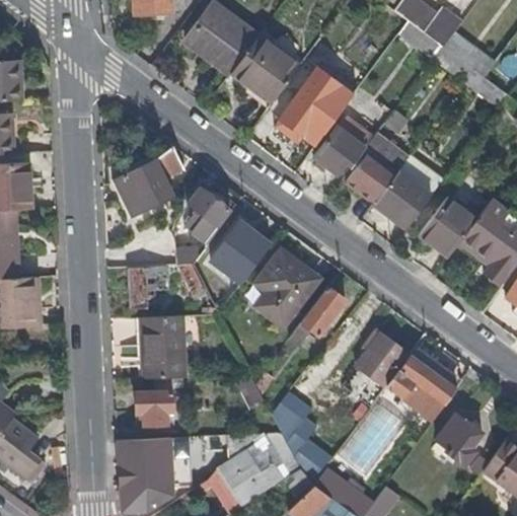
[(134,0),(135,10),(172,8),(171,0),(134,0)]
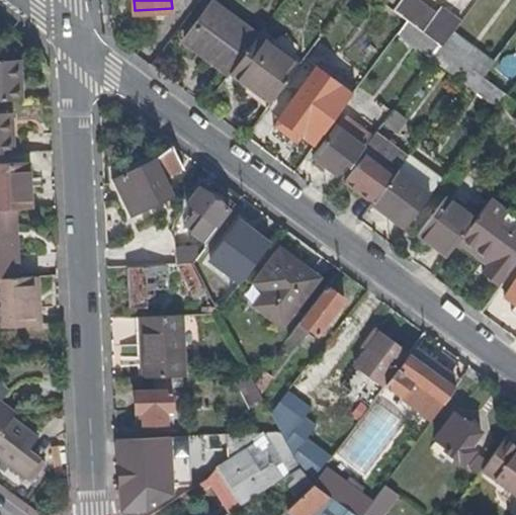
[(233,62),(257,29),(218,0),(209,0),(185,34),(199,45),(203,40),(233,62)]
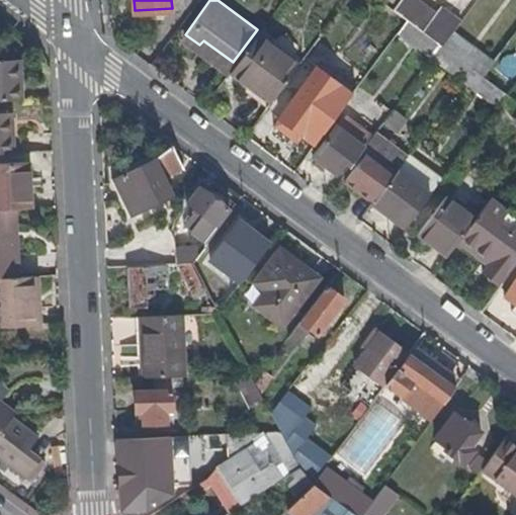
[(402,0),(395,9),(407,18),(444,46),(456,29),(463,19),(442,3),(437,10),(424,0),(402,0)]
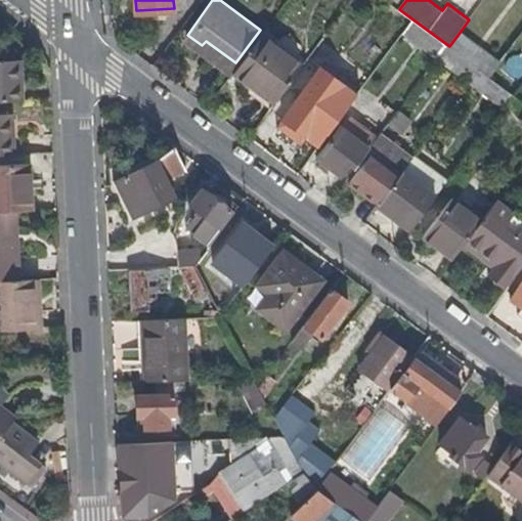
[(449,46),(411,18),(401,32),(466,80),(468,77),(502,101),(503,100),(521,115),(521,100),(490,77),(449,46)]
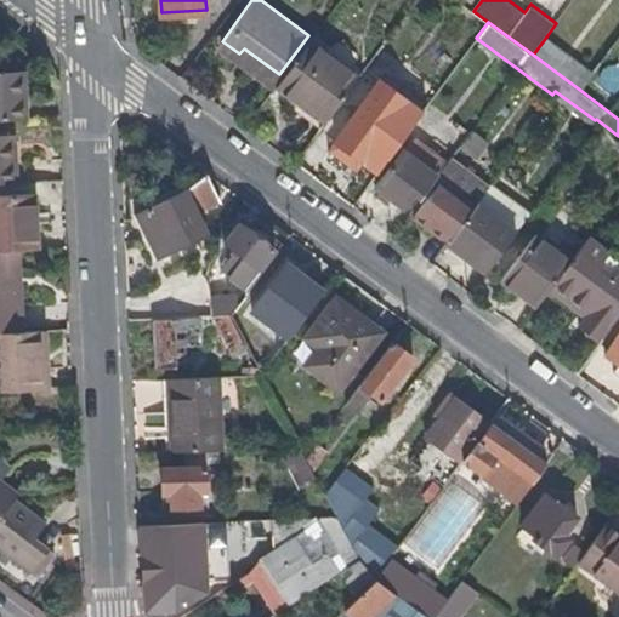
[(361,69),(310,33),(308,35),(279,74),(278,76),(327,113),(361,69)]
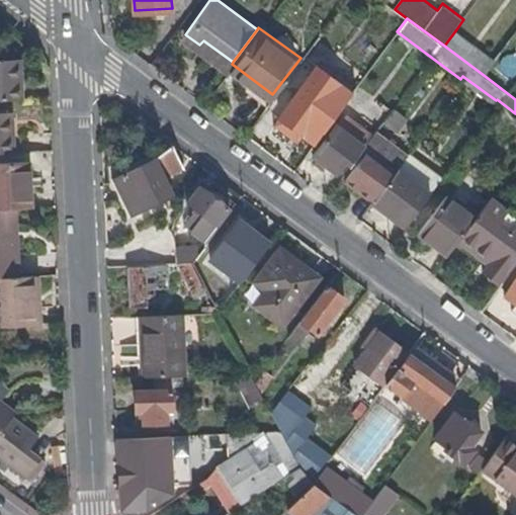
[(456,29),(444,46),(485,76),(497,59),(456,29)]
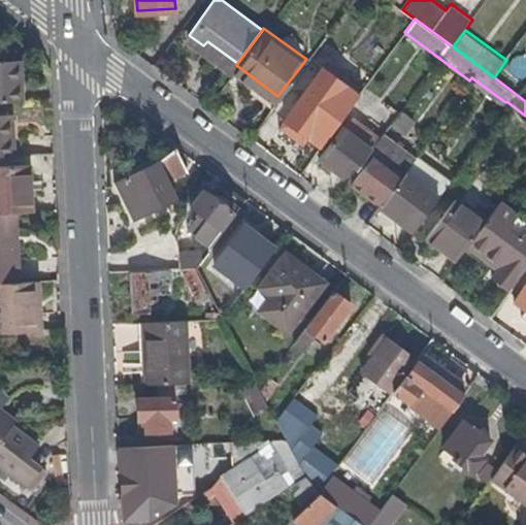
[(330,47),(320,40),(306,59),(277,96),(266,112),(310,145),(334,115),(299,89),(330,47)]
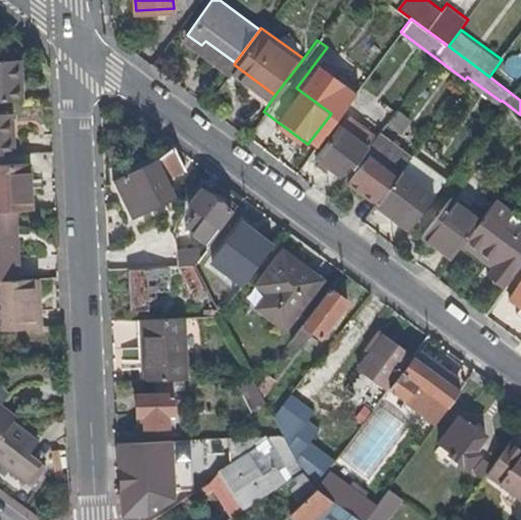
[(520,53),(508,53),(507,75),(520,75),(520,53)]
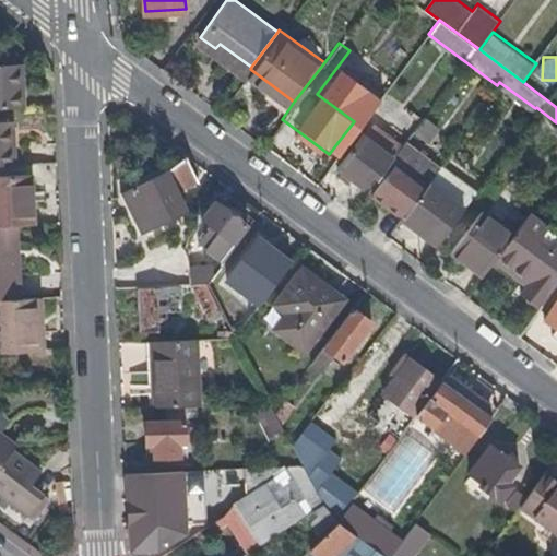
[(0,107),(26,106),(24,62),(0,63),(0,107)]
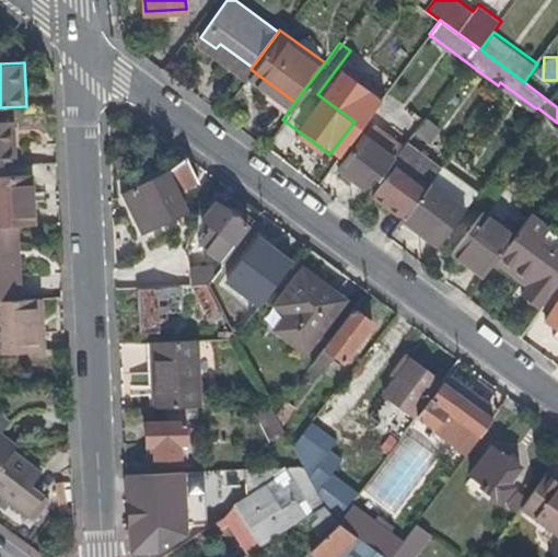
[(423,114),(414,127),(429,138),(438,125),(423,114)]
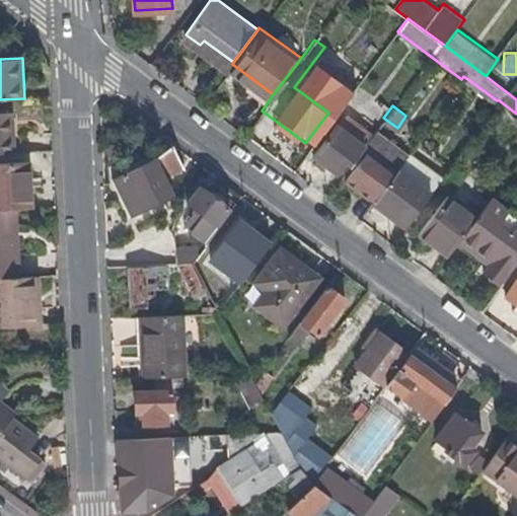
[(365,142),(374,131),(346,109),(315,151),(339,167),(349,153),(355,157),(365,142)]
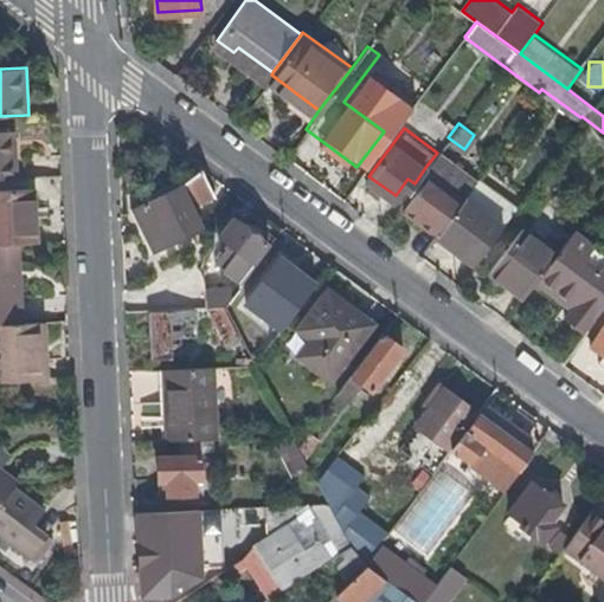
[(0,130),(0,181),(18,180),(15,130),(0,130)]
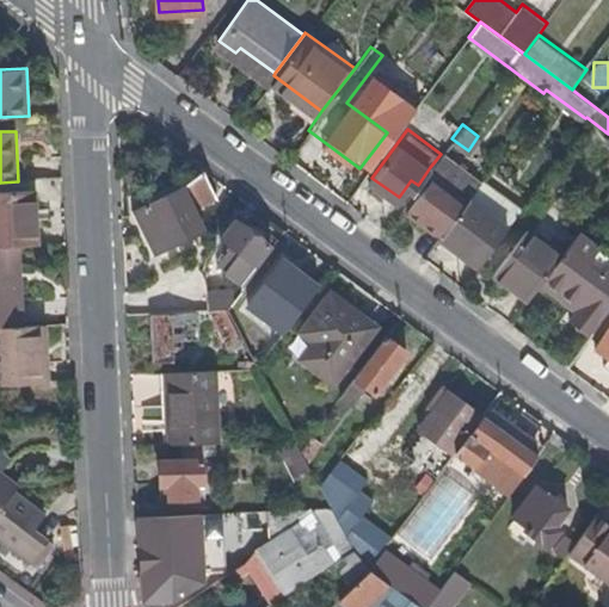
[(314,146),(302,137),(294,149),(306,158),(314,146)]
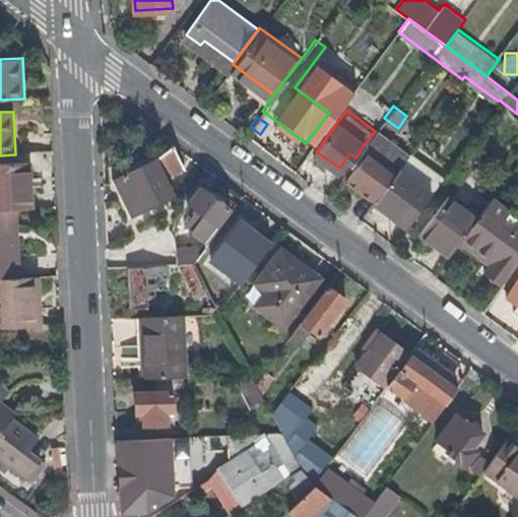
[(406,149),(377,128),(375,131),(366,142),(371,146),(348,176),(374,194),(406,149)]
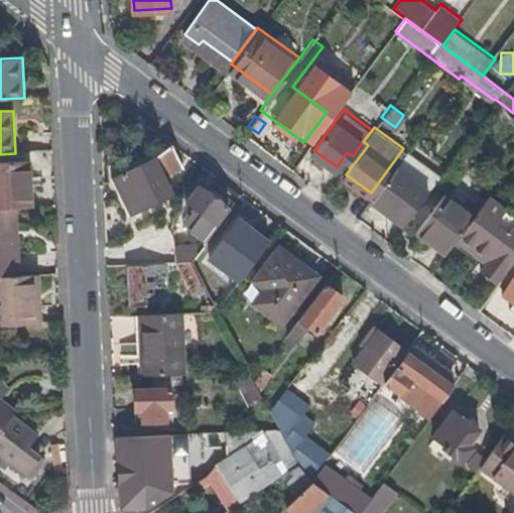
[(182,166),(169,143),(158,156),(114,180),(132,215),(172,194),(163,177),(182,166)]
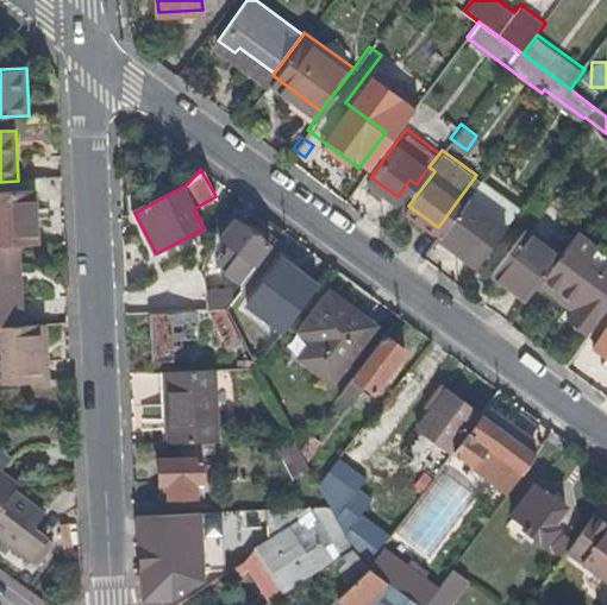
[(515,197),(482,172),(467,194),(469,195),(444,231),(475,253),(515,197)]
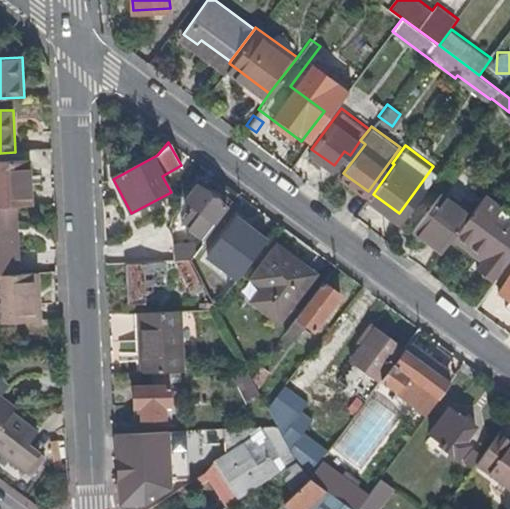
[(0,162),(0,207),(15,207),(28,206),(26,161),(0,162)]
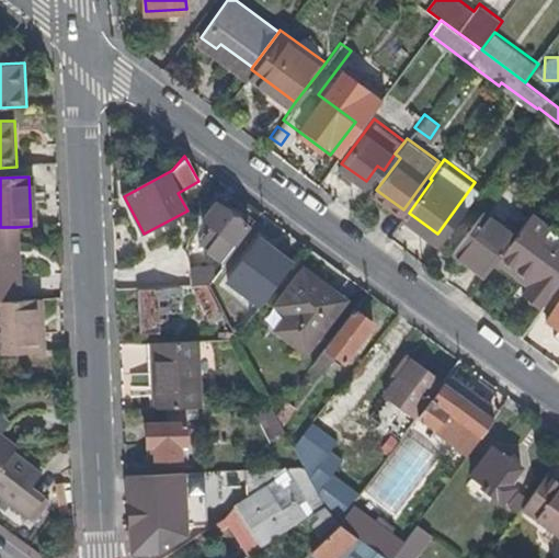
[(225,254),(247,226),(214,201),(202,217),(218,230),(209,242),(225,254)]
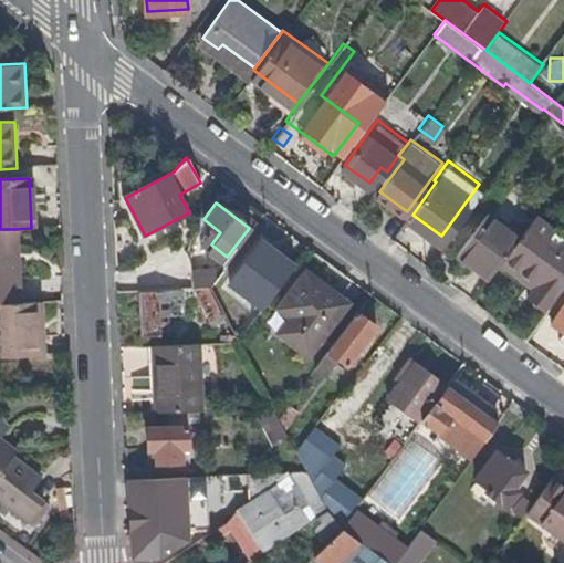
[(509,249),(519,235),(488,211),(458,251),(489,274),(501,258),(509,249)]
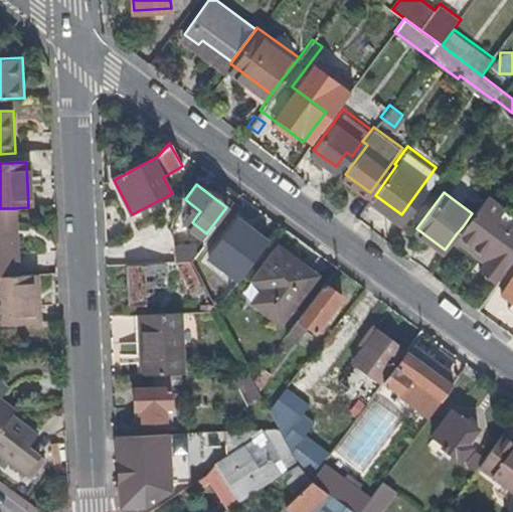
[(472,213),(463,226),(493,249),(486,258),(480,267),(495,278),(512,253),(512,221),(501,214),(507,206),(488,192),(472,213)]
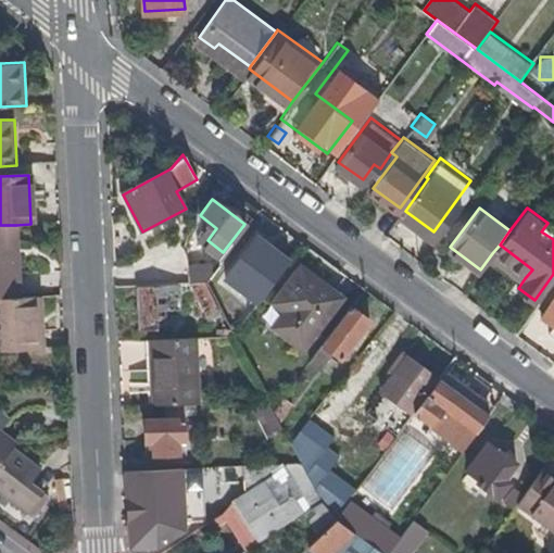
[(0,225),(0,300),(20,300),(17,261),(13,261),(13,248),(17,247),(16,225),(0,225)]
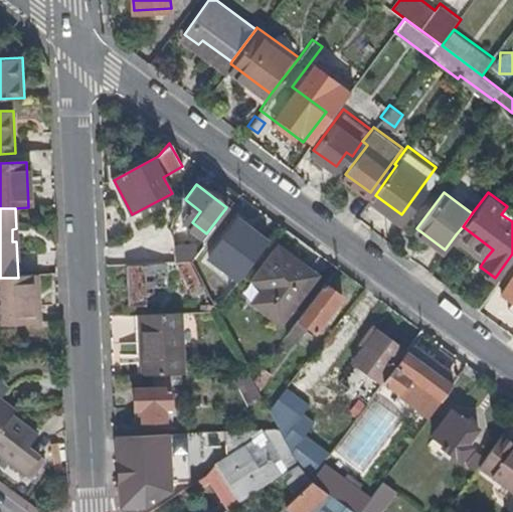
[(246,273),(269,243),(251,231),(247,236),(242,232),(246,227),(238,221),(209,260),(224,271),(231,262),(246,273)]
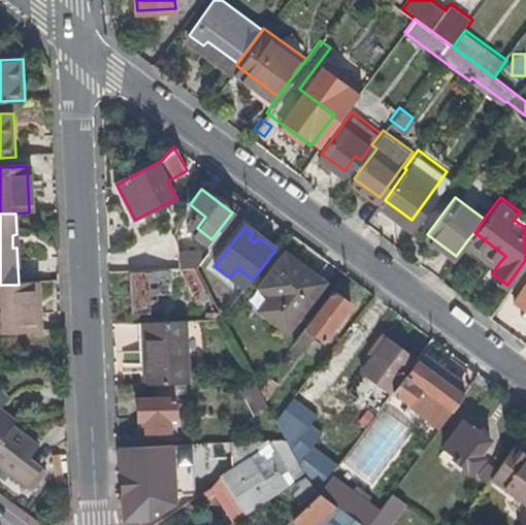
[(505,256),(474,232),(467,240),(498,264),(505,256)]
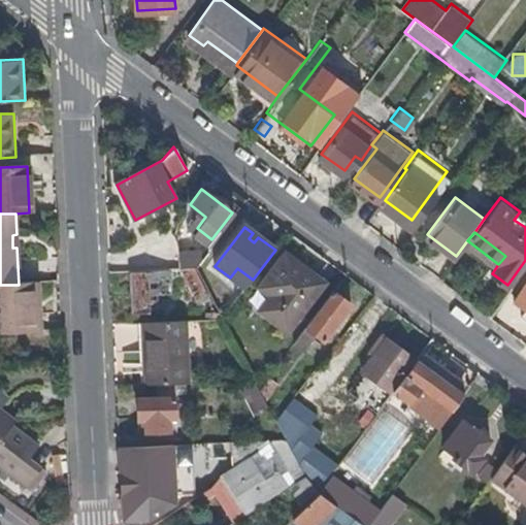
[(258,237),(253,233),(249,238),(254,242),(258,237)]
